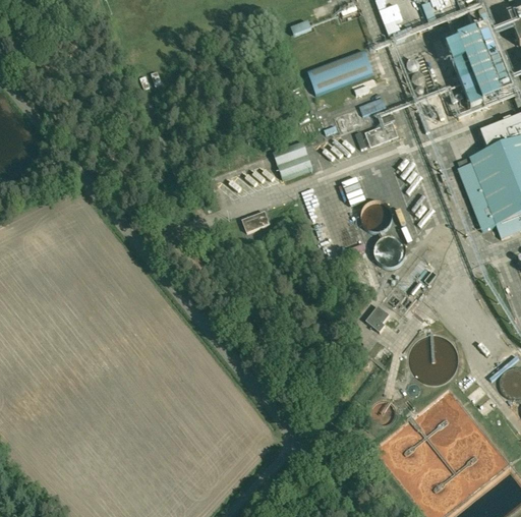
[(429,16),(438,13),(433,1),(425,4),(429,16)]
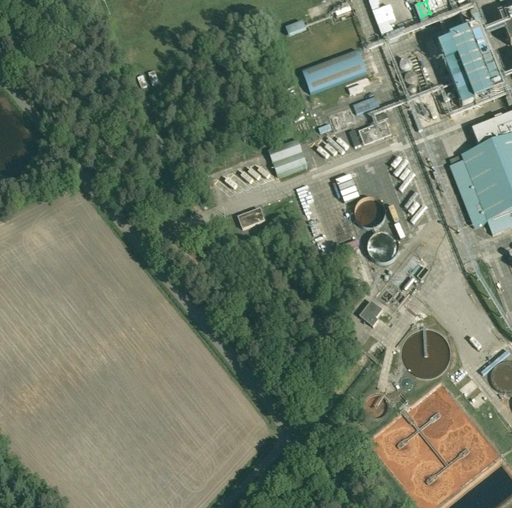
[(341,15),(355,8),(352,2),(337,8),(341,15)]
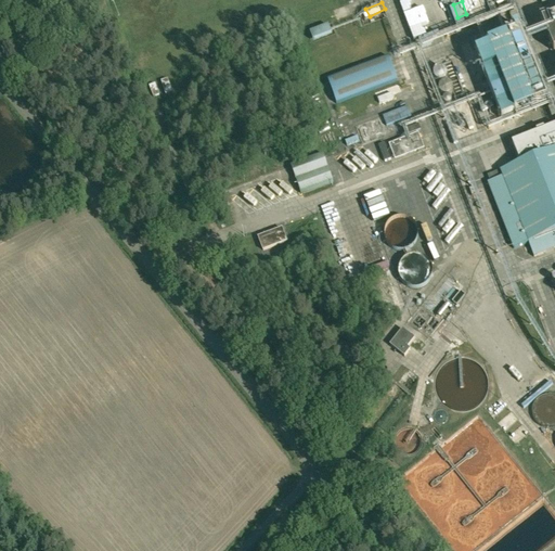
[(407,9),(411,20),(426,14),(422,3),(407,9)]
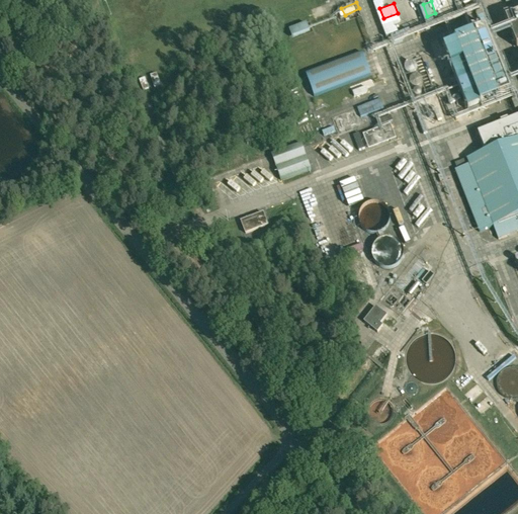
[(422,7),(414,10),(420,25),(427,23),(422,7)]
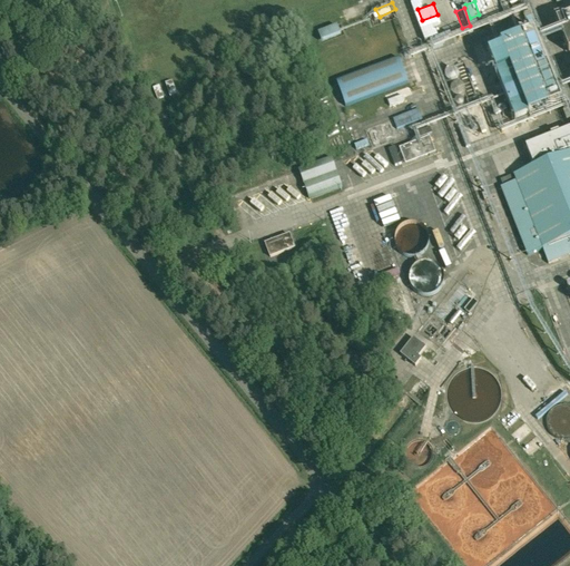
[(569,47),(569,11),(559,16),(558,12),(556,13),(557,17),(556,17),(568,48),(569,47)]
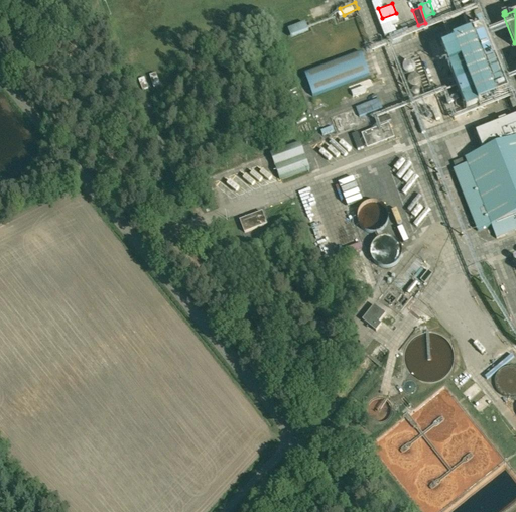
[(403,15),(387,27),(394,37),(402,31),(399,28),(408,21),(403,15)]
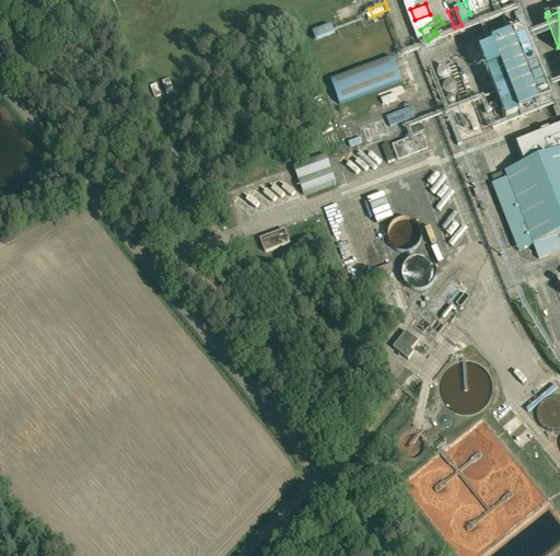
[(316,26),(318,36),(339,31),(336,21),(316,26)]
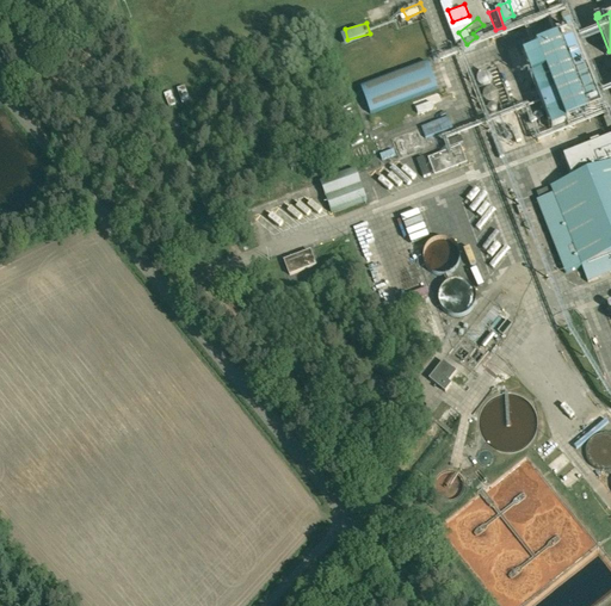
[(532,73),(553,125),(587,112),(602,106),(572,31),(537,44),(547,67),(532,73)]
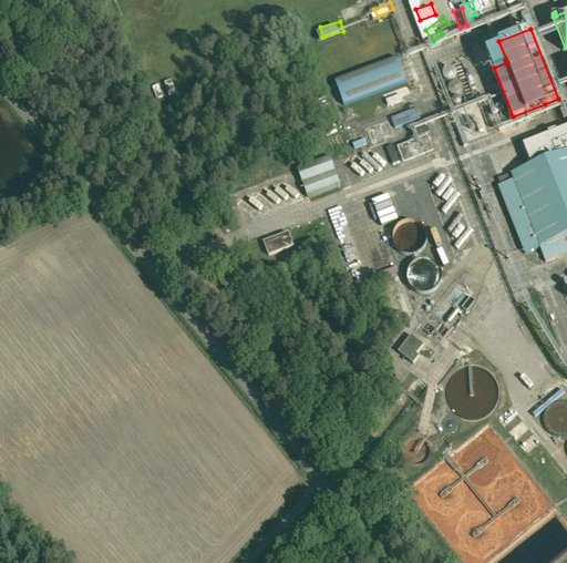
[(343,102),(406,79),(397,53),(334,78),(343,102)]
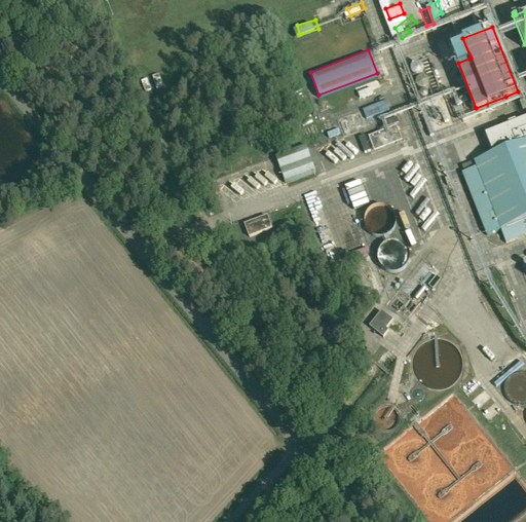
[(430,70),(437,69),(434,57),(427,59),(430,70)]
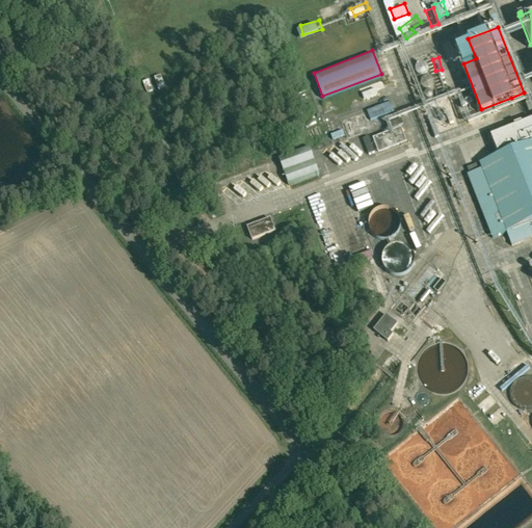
[(420,74),(431,72),(430,66),(419,68),(420,74)]
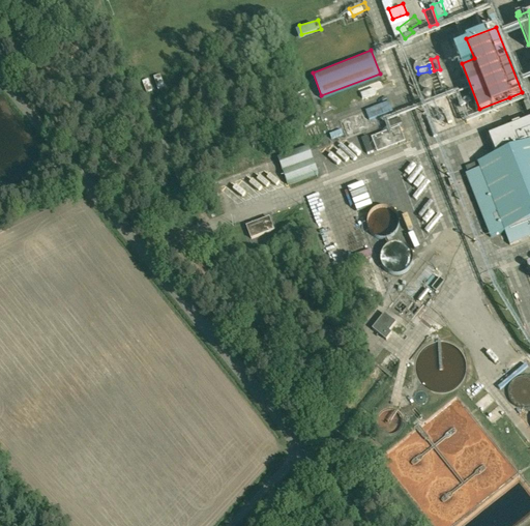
[(422,76),(424,86),(435,84),(433,74),(422,76)]
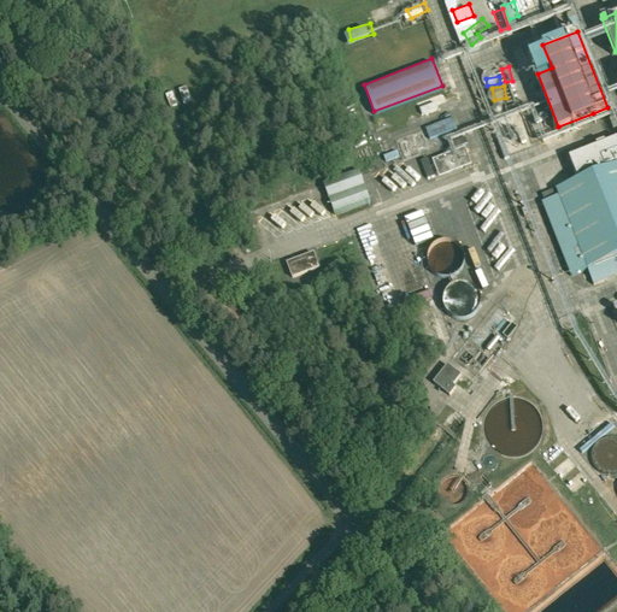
[(526,105),(532,104),(528,88),(522,89),(526,105)]
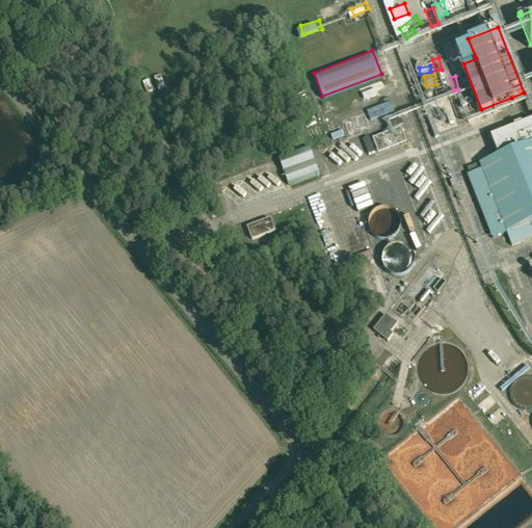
[(375,84),(365,88),(367,94),(377,89),(375,84)]
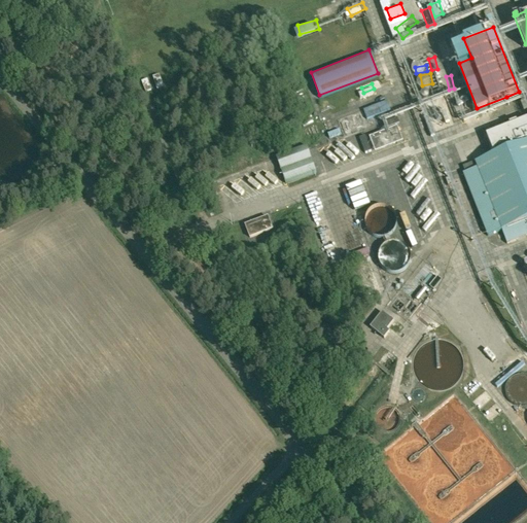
[(493,148),(526,135),(526,114),(486,132),(493,148)]
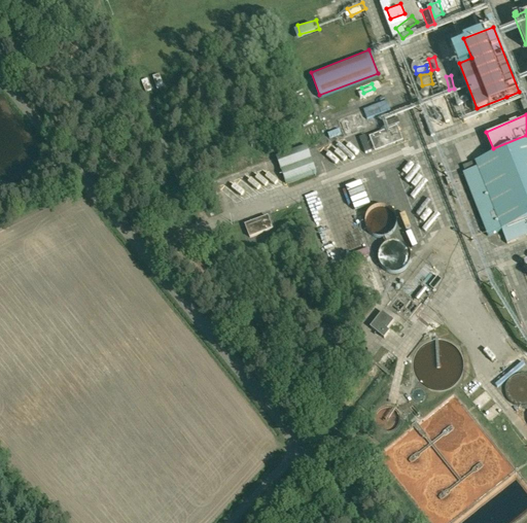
[(343,115),(327,120),(332,136),(348,131),(343,115)]
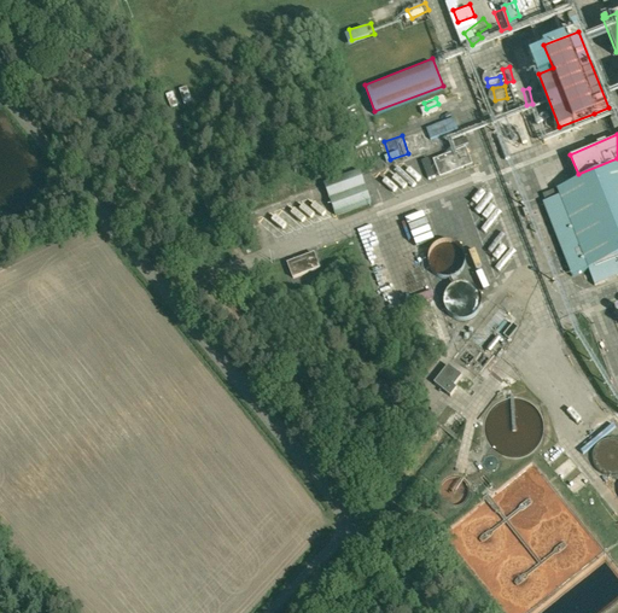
[(431,147),(433,155),(448,150),(447,142),(431,147)]
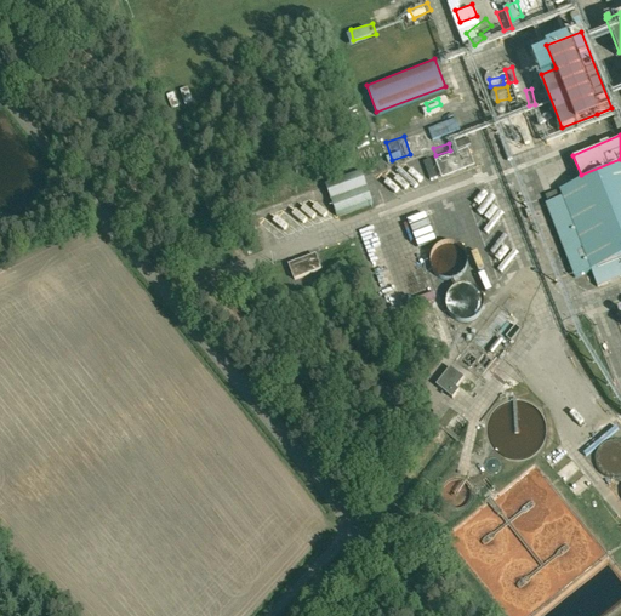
[(474,161),(467,144),(434,158),(442,175),(474,161)]
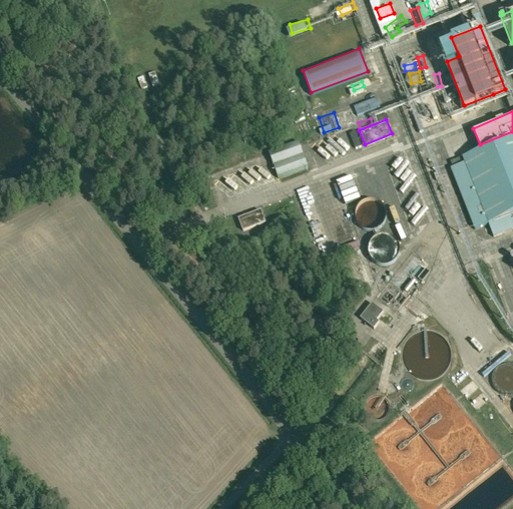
[(512,133),(473,149),(471,144),(460,148),(462,154),(463,159),(488,220),(493,233),(512,225),(512,133)]
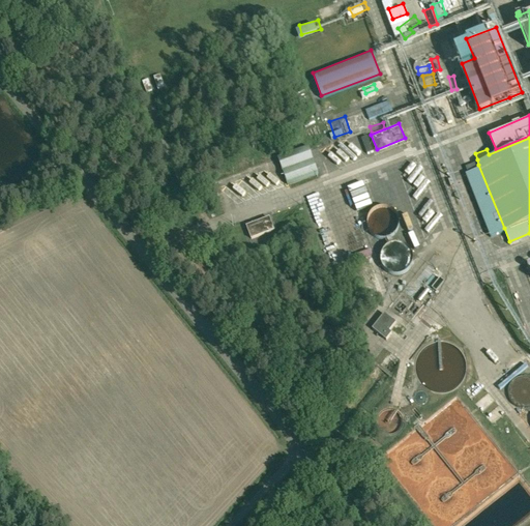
[(318,170),(308,143),(277,154),(287,181),(318,170)]
